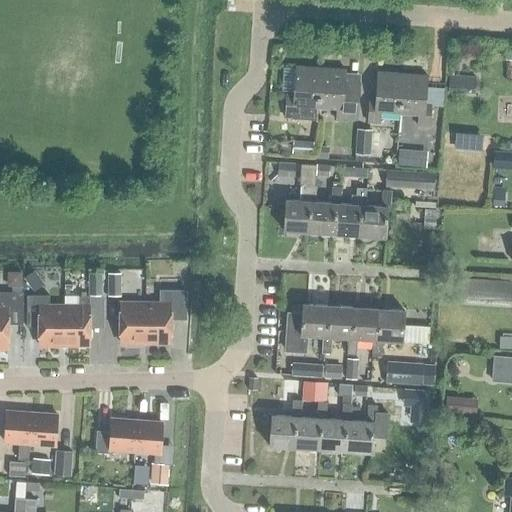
[(317,120),(317,107),(320,68),(295,66),(293,96),(286,95),(285,118),(317,120)]
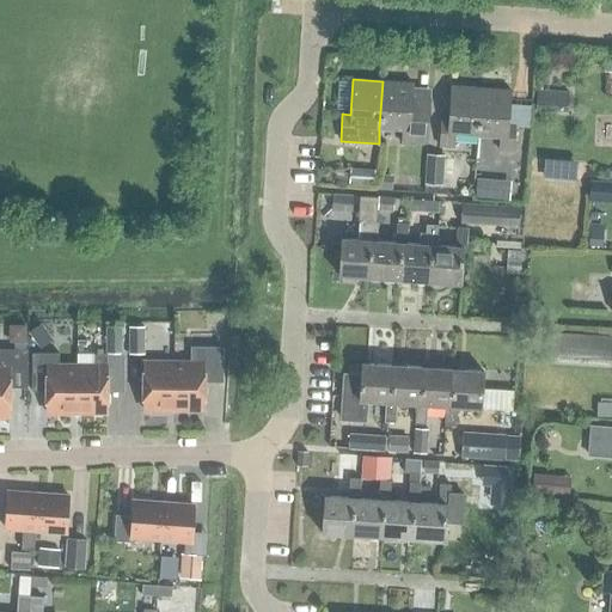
[(402,130),(402,144),(415,145),(416,142),(427,142),(430,99),(411,98),(412,84),(383,81),(379,128),(402,130)]
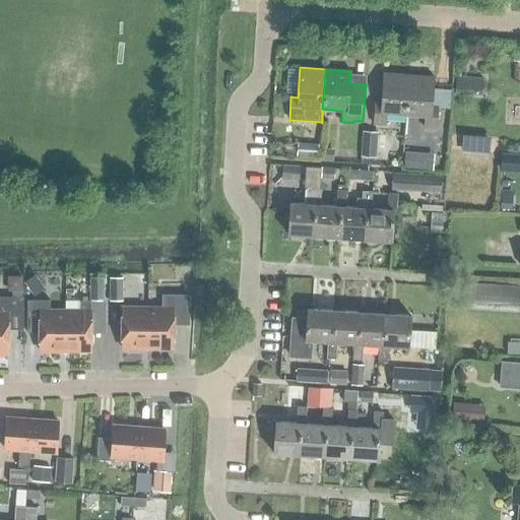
[(386,114),(405,115),(408,75),(383,73),(381,104),(375,104),(373,125),(385,126),(386,114)]
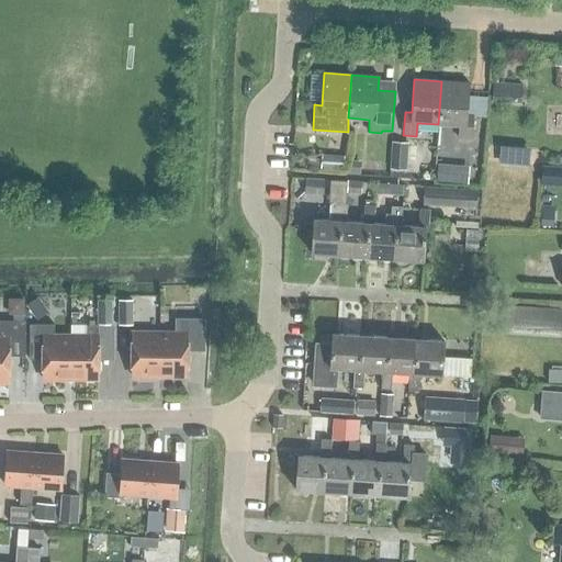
[(459,126),(458,138),(471,139),(473,116),(467,116),(469,83),(441,81),(438,124),(459,126)]
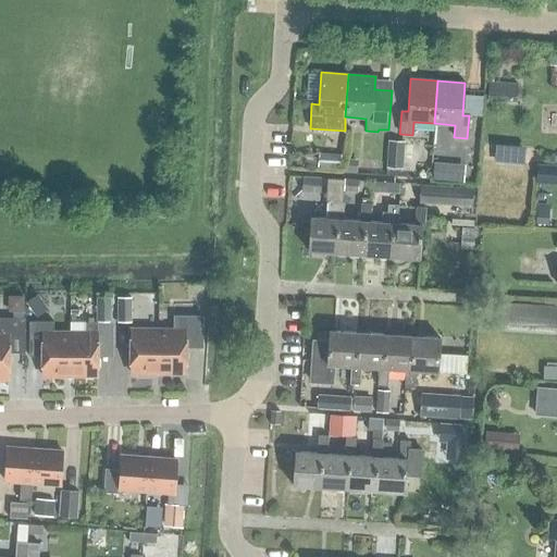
[(487,83),(486,99),(515,101),(517,84),(487,83)]
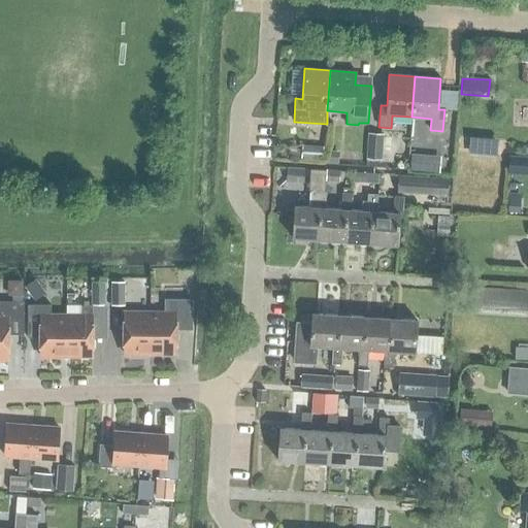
[(366,159),(382,160),(384,134),(368,133),(366,159)]
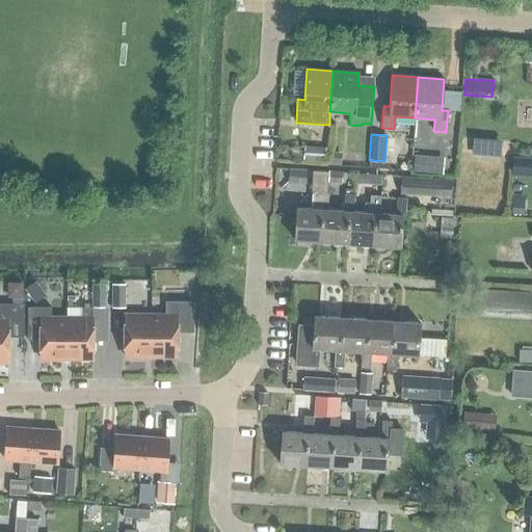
[(471,136),(470,153),(498,155),(500,139),(471,136)]
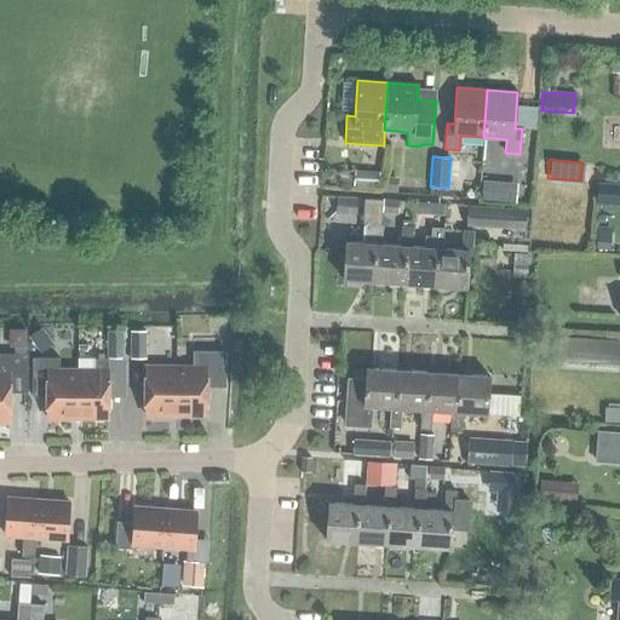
[(354,172),(354,187),(378,187),(378,173),(354,172)]
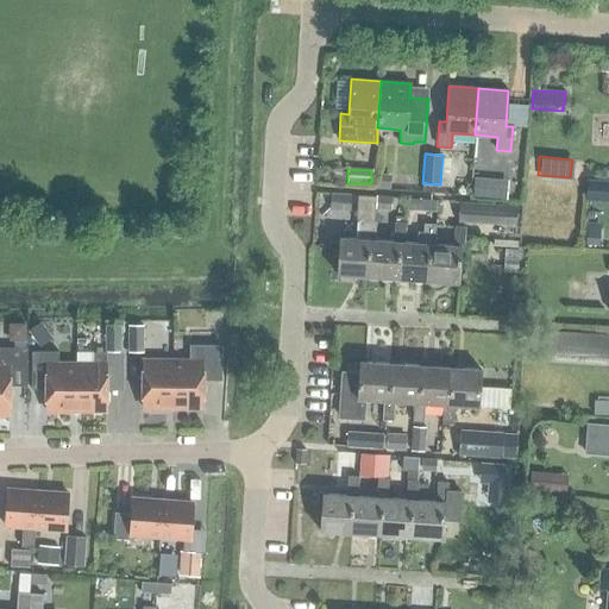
[(374,187),(389,187),(390,176),(375,176),(374,187)]
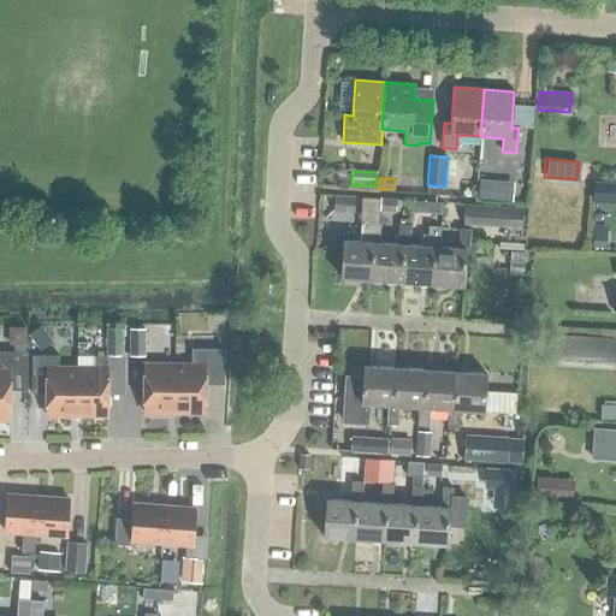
[(499,179),(478,178),(477,196),(498,197),(499,179)]
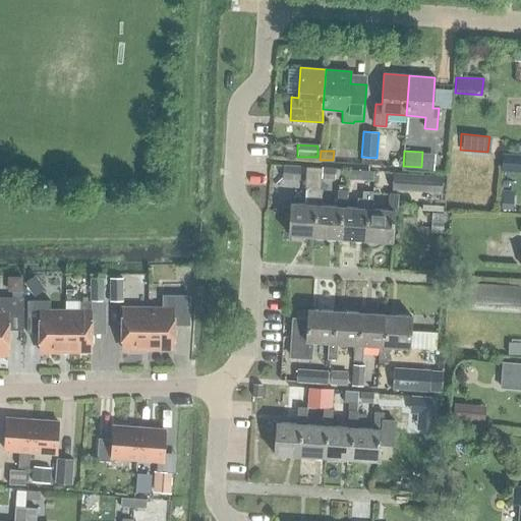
[(502,154),(502,171),(516,171),(517,155),(502,154)]
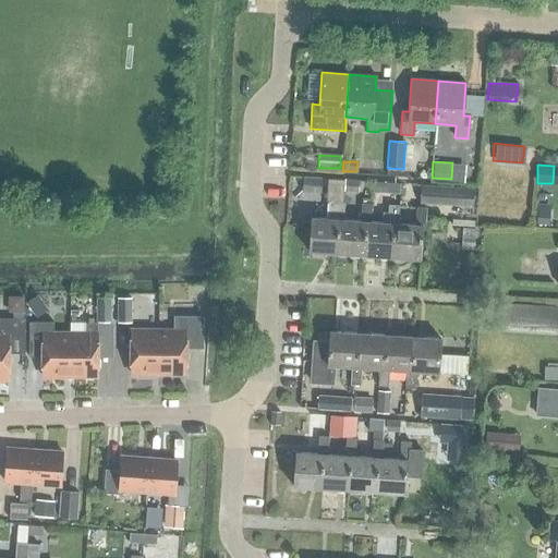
[(303,177),(302,193),(322,194),(322,178),(303,177)]
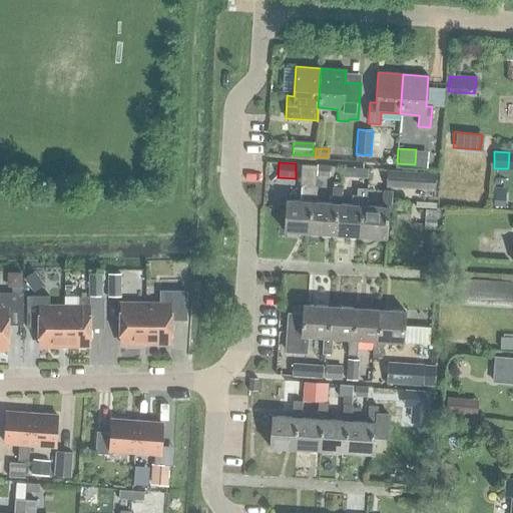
[(284,231),(309,233),(312,202),(315,202),(316,186),(315,186),(316,166),(301,165),(300,185),(302,185),(300,201),(286,200),(284,231)]
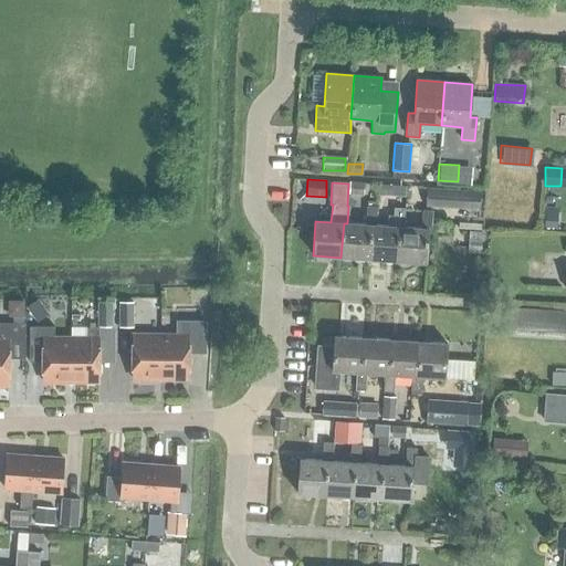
[(362,194),(363,184),(349,182),(348,192),(362,194)]
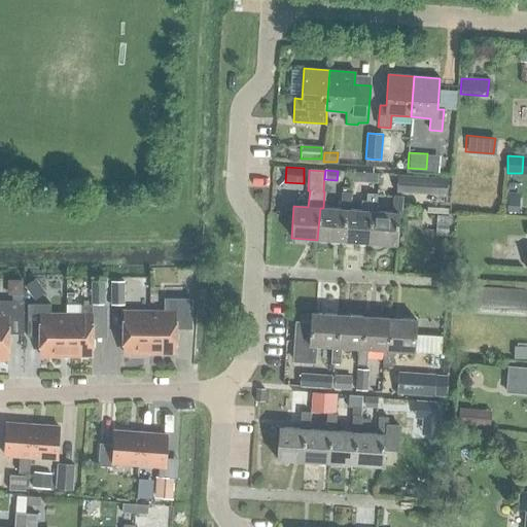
[(350,180),(362,181),(363,172),(351,171),(350,180)]
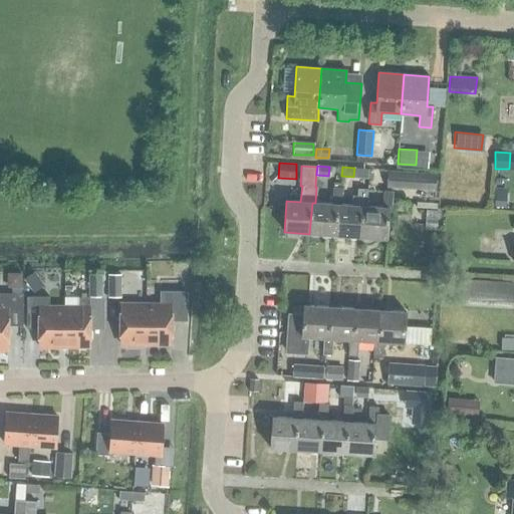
[(417,172),(387,170),(386,188),(416,190),(417,172)]
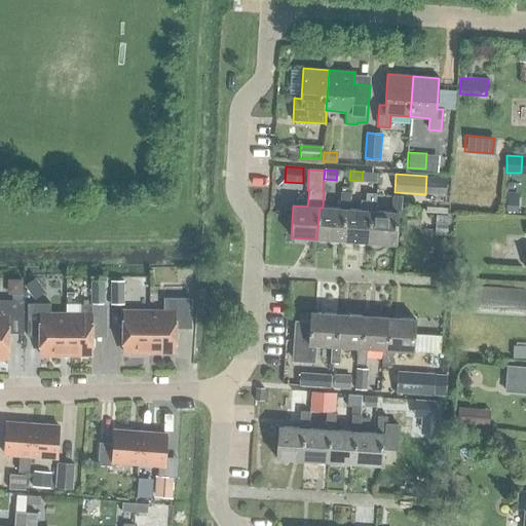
[(316,239),(343,241),(345,210),(348,210),(350,192),(340,192),(339,209),(323,208),(320,208),(316,239)]
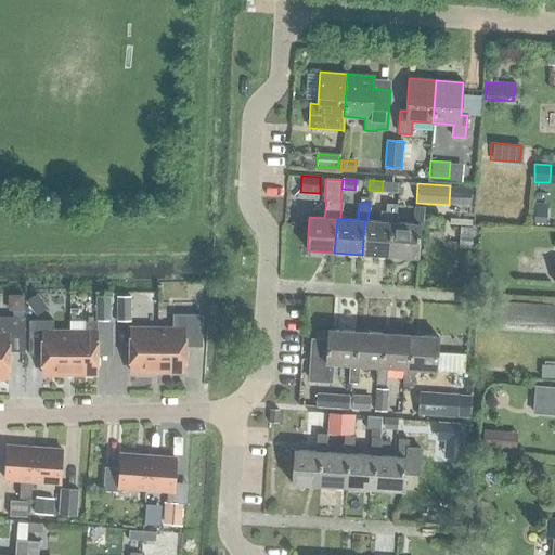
[(362,255),(389,256),(391,222),(395,222),(397,205),(387,204),(385,222),(368,221),(364,221),(362,255)]
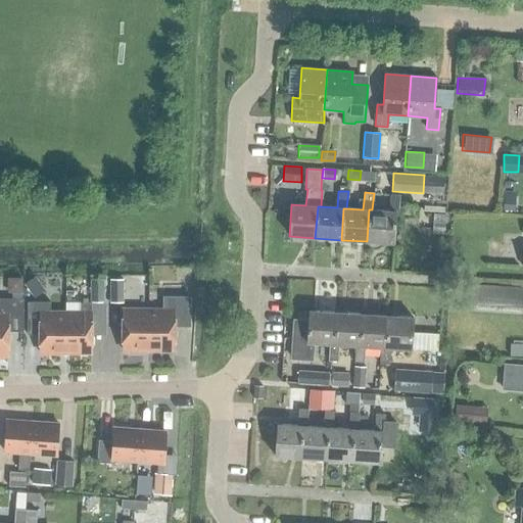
[(369,209),(367,241),(393,243),(395,212),(398,212),(399,195),(390,194),(388,211),(372,209),(369,209)]
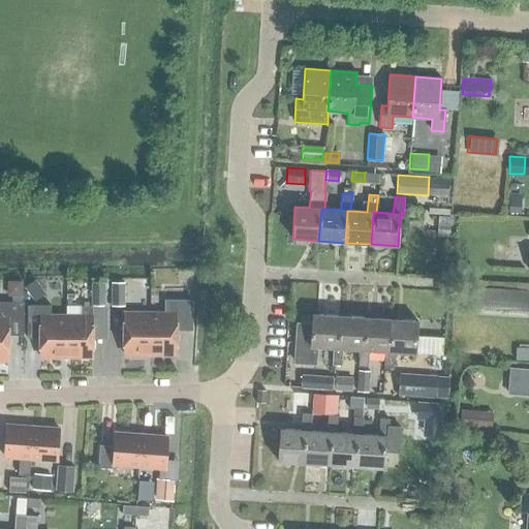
[(520,214),(521,200),(509,199),(508,213),(520,214)]
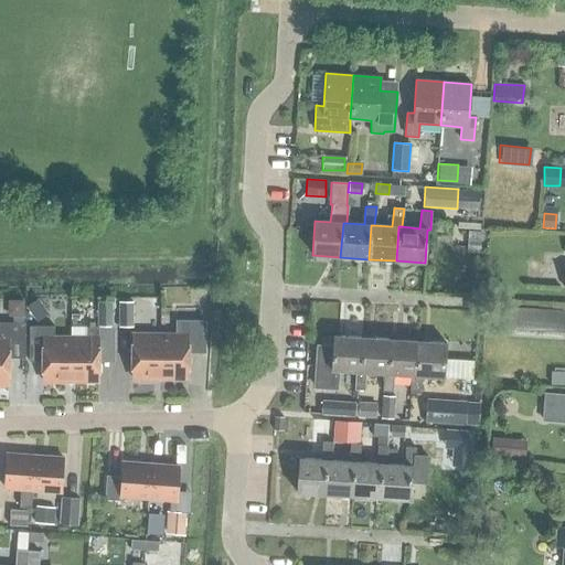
[(480,231),(467,230),(467,238),(480,238),(480,231)]
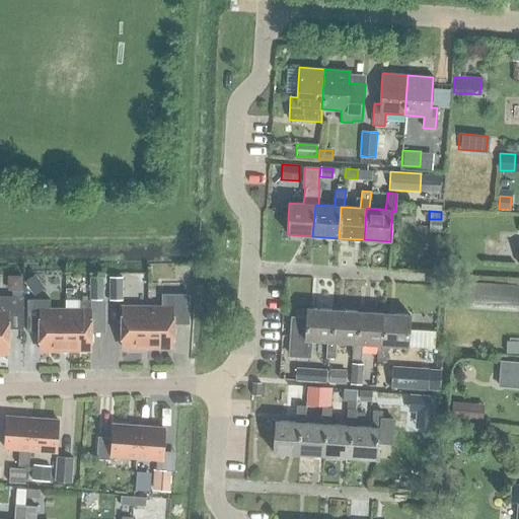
[(33,296),(44,288),(34,275),(23,283),(33,296)]
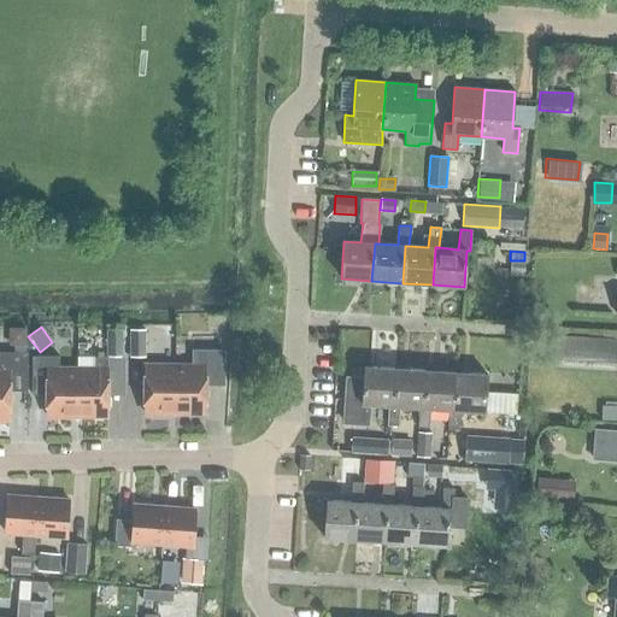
[(122,357),(122,330),(106,330),(106,357),(122,357)]
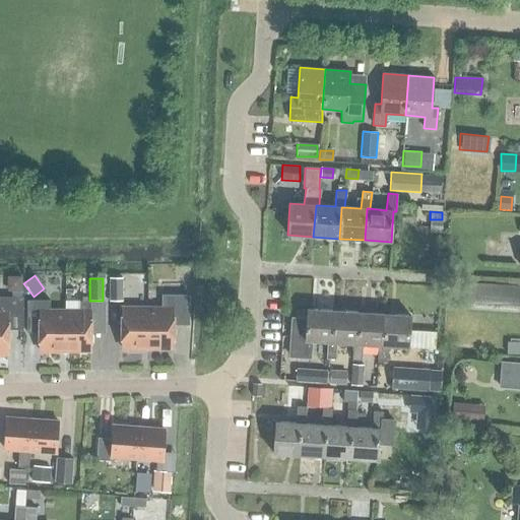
[(109,301),(122,301),(122,278),(109,278),(109,301)]
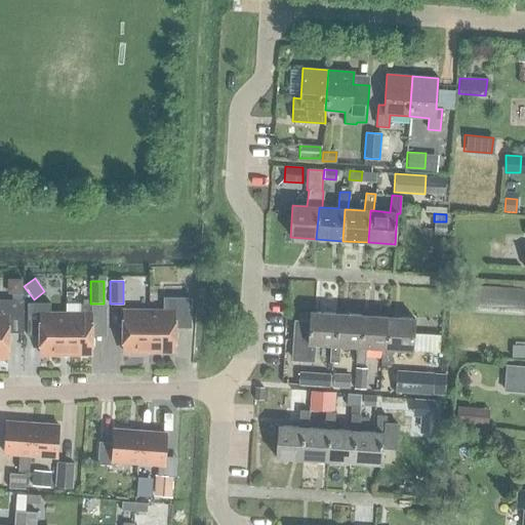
[(524,287),(473,285),(473,295),(463,294),(462,305),(472,306),(472,307),(524,309),(524,287)]
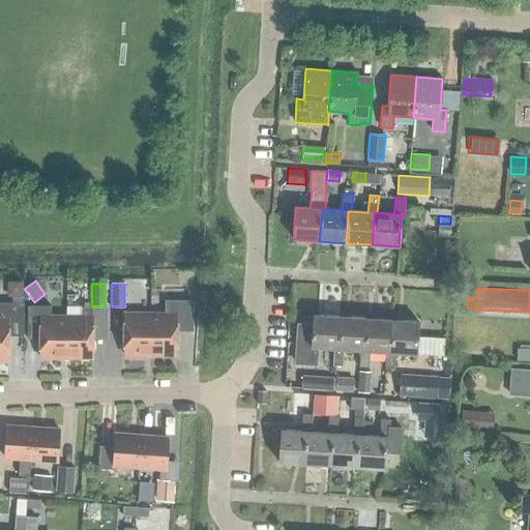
[(166,314),(150,314),(150,355),(176,355),(176,330),(192,330),(192,301),(166,301),(166,314)]
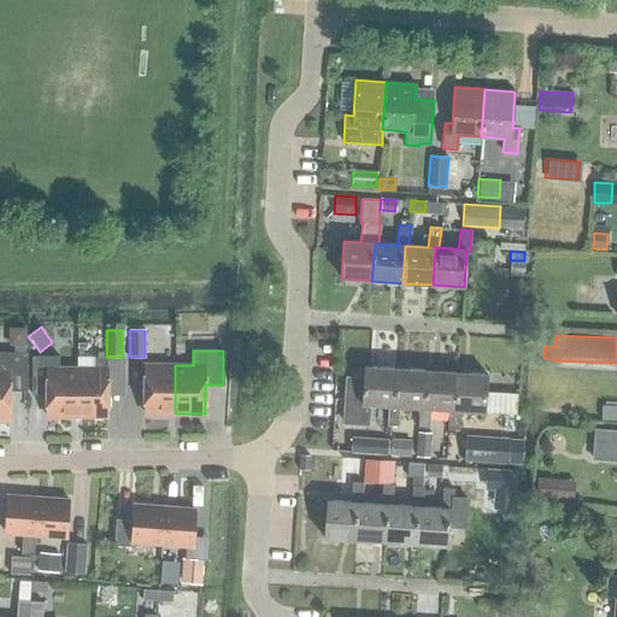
[(0,419),(9,421),(9,392),(27,392),(27,353),(0,352),(0,419)]
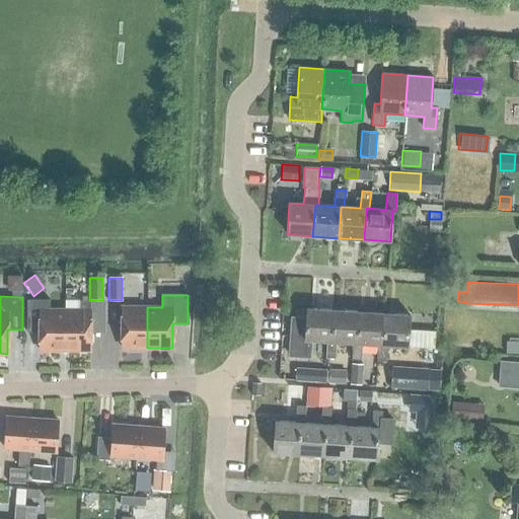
[(39,332),(39,351),(64,351),(65,310),(50,310),(50,300),(26,300),(26,332),(39,332)]
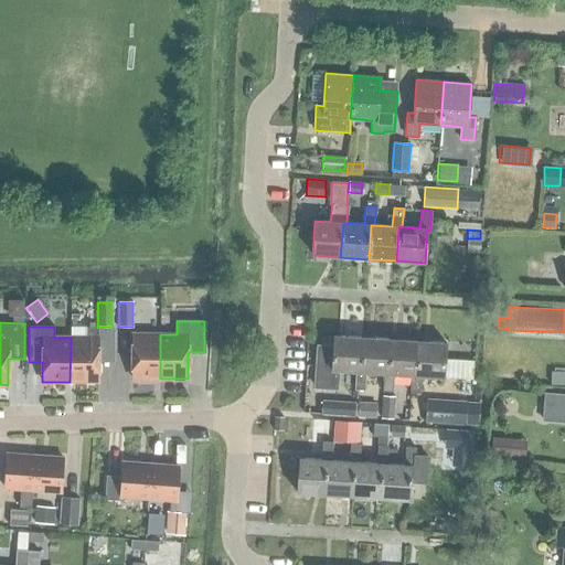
[(87,338),(71,338),(70,382),(97,382),(98,328),(87,328),(87,338)]
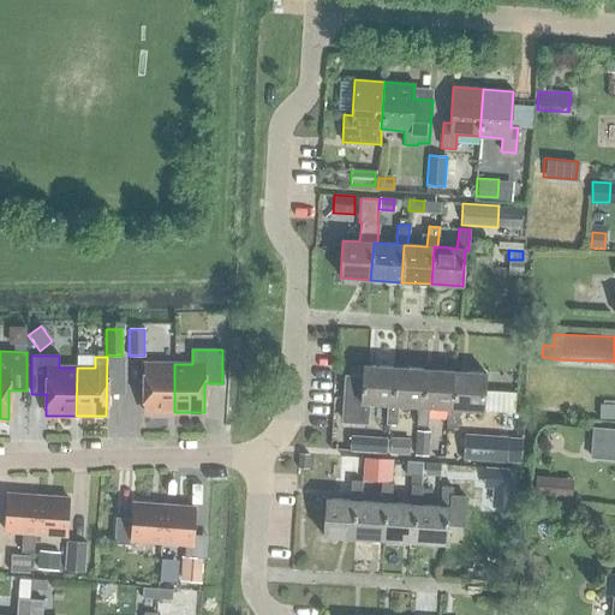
[(143,412),(174,412),(174,364),(144,364),(143,412)]
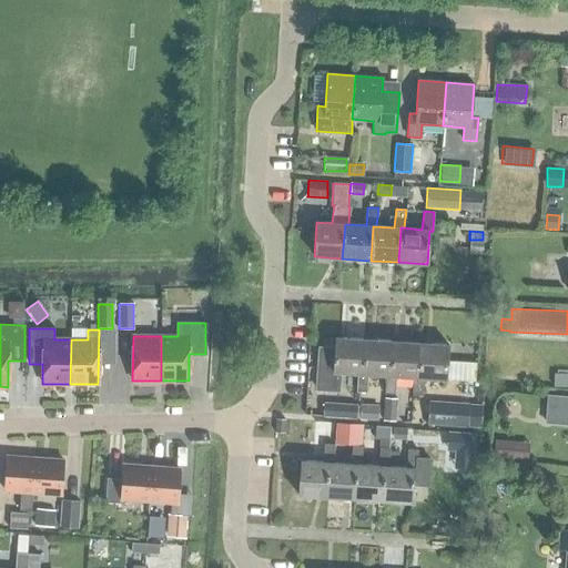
[(340,373),(357,374),(362,374),(363,340),(335,338),(334,350),(318,348),(316,389),(338,391),(340,373)]
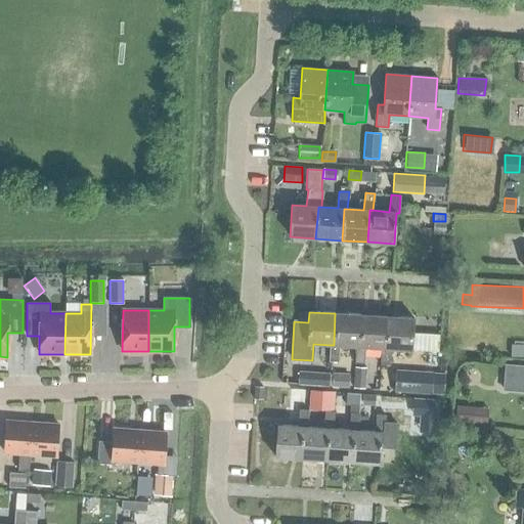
[(339,346),(355,346),(359,347),(361,315),(335,313),(334,345),(330,345),(329,361),(338,362),(339,346)]
